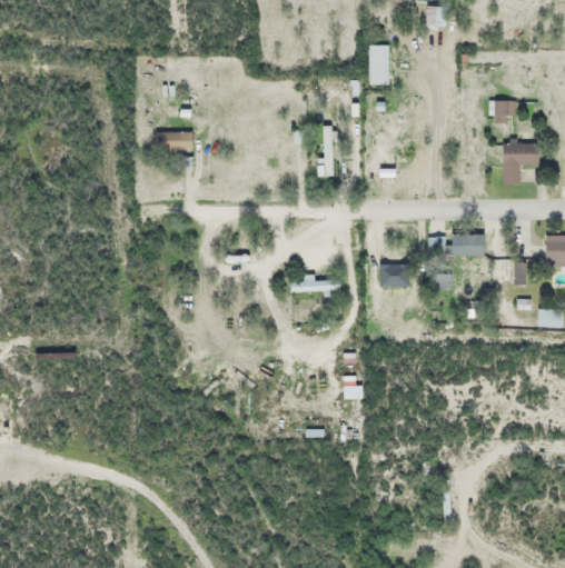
[(446,6),(427,6),(427,27),(446,28),(446,6)]
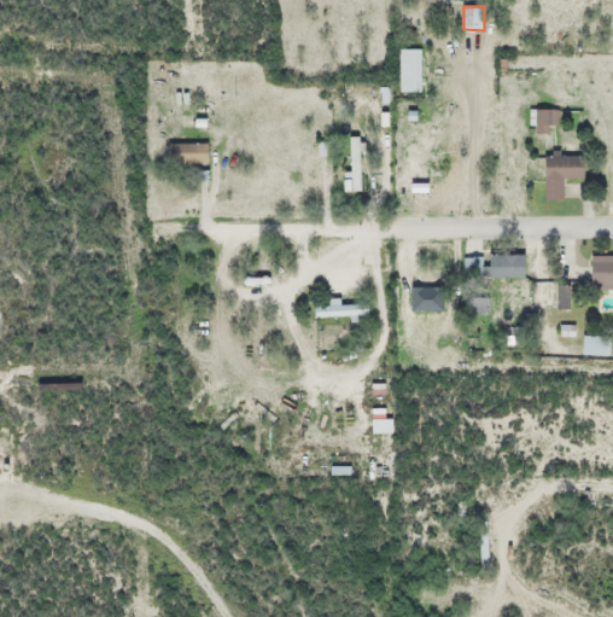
[(550,109),(535,111),(536,124),(553,123),(550,109)]
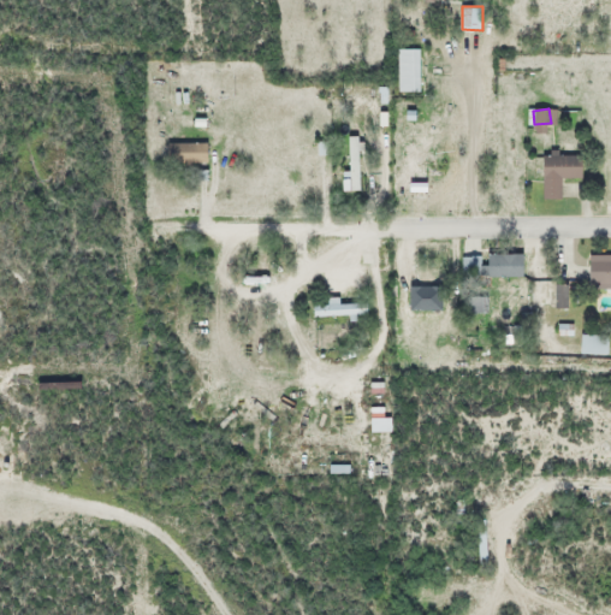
[(350,190),(363,190),(363,136),(350,136),(350,190)]
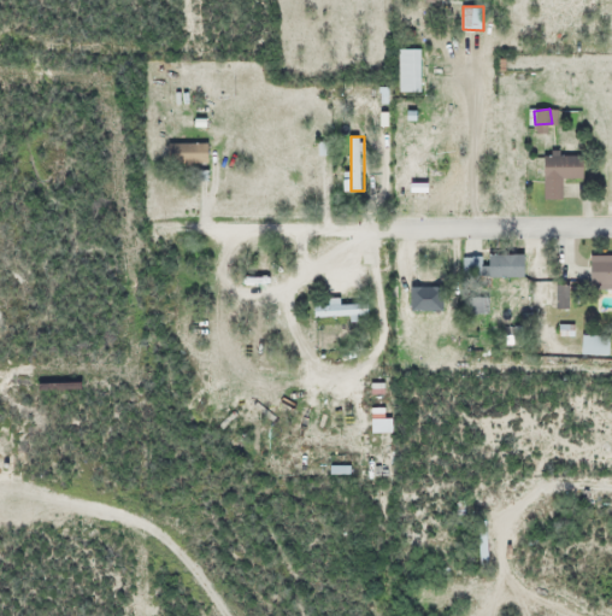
[(210,165),(210,142),(169,142),(169,165),(210,165)]
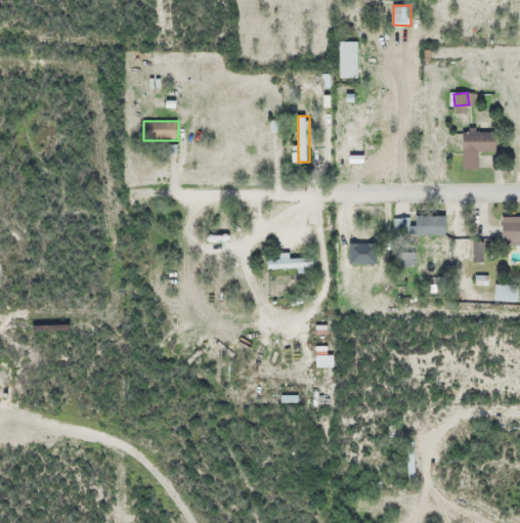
[(348,157),(365,157),(365,142),(382,142),(382,124),(348,124),(348,157)]
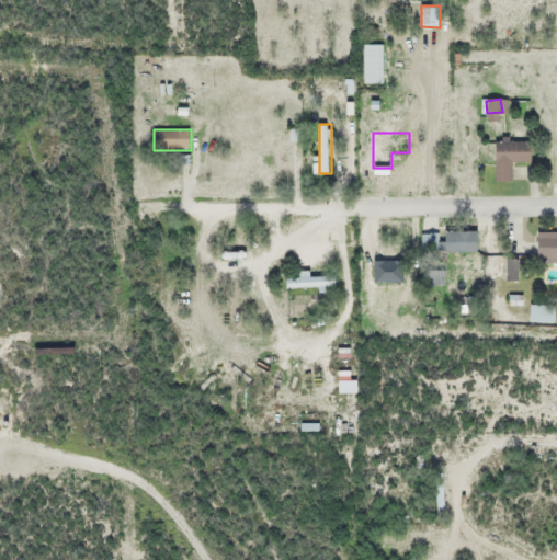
[(533,141),(496,141),(496,181),(514,181),(514,162),(533,162),(533,141)]
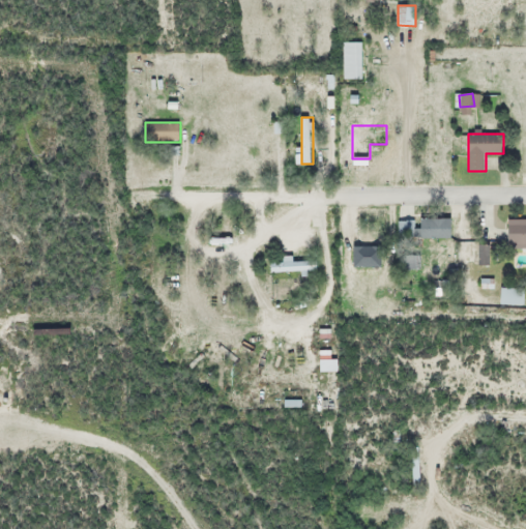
[(453,238),(453,218),(420,218),(420,238),(453,238)]
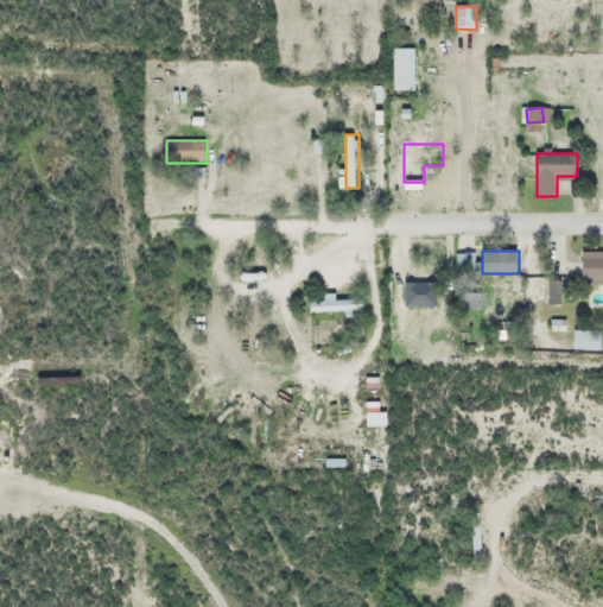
[(602,252),(583,252),(583,282),(602,280),(602,252)]
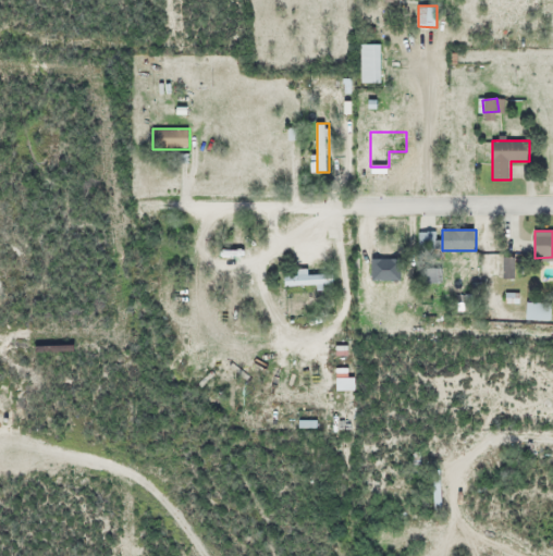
[(363,250),(363,258),(370,258),(370,267),(406,267),(406,250),(363,250)]
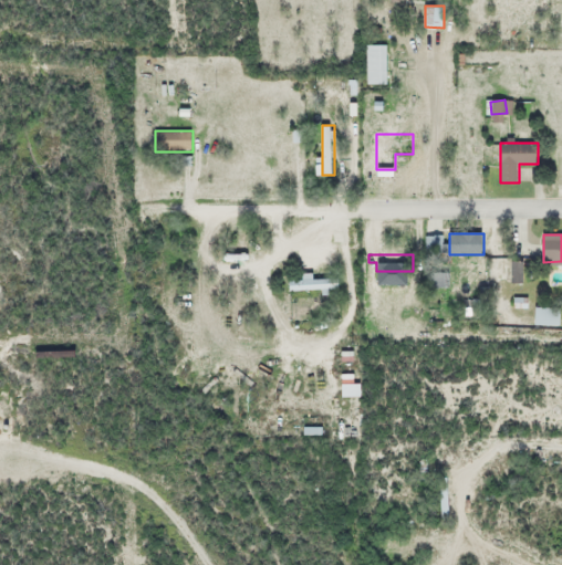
[(513,283),(524,283),(524,261),(513,261),(513,283)]
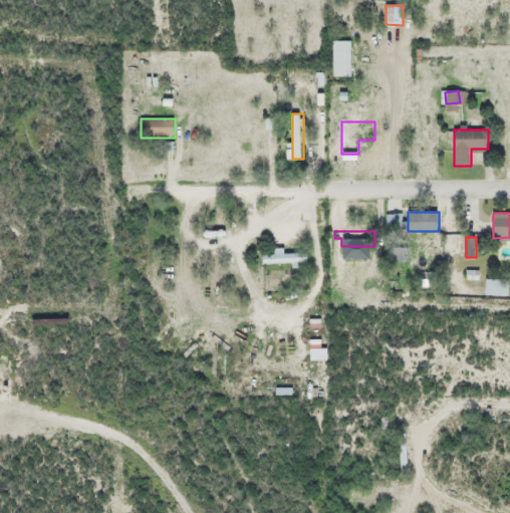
[(409,247),(390,247),(390,262),(409,262),(409,247)]
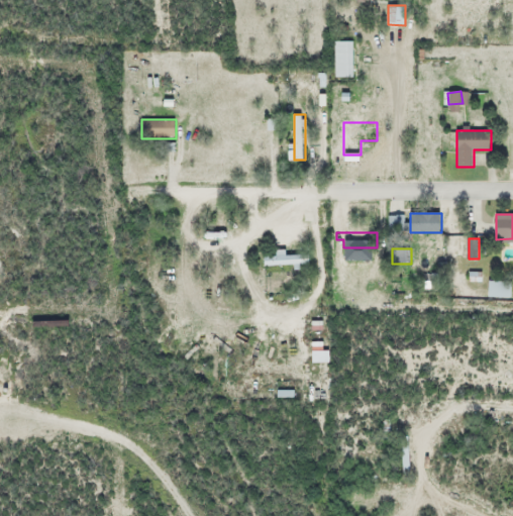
[(286,254),(286,252),(264,252),(264,265),(311,265),(311,254),(286,254)]
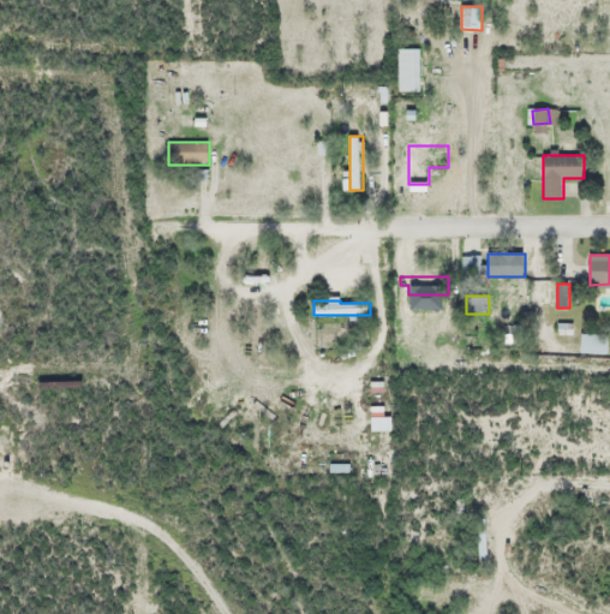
[(581,353),(609,353),(609,334),(581,334),(581,353)]
